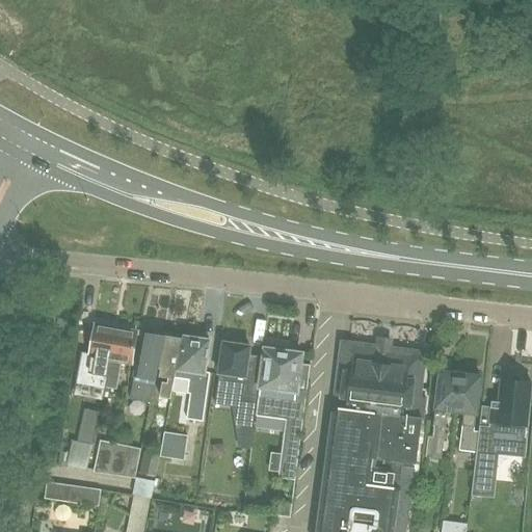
[(106,389),(116,329),(107,328),(108,325),(98,323),(98,326),(97,325),(85,384),(106,389)]
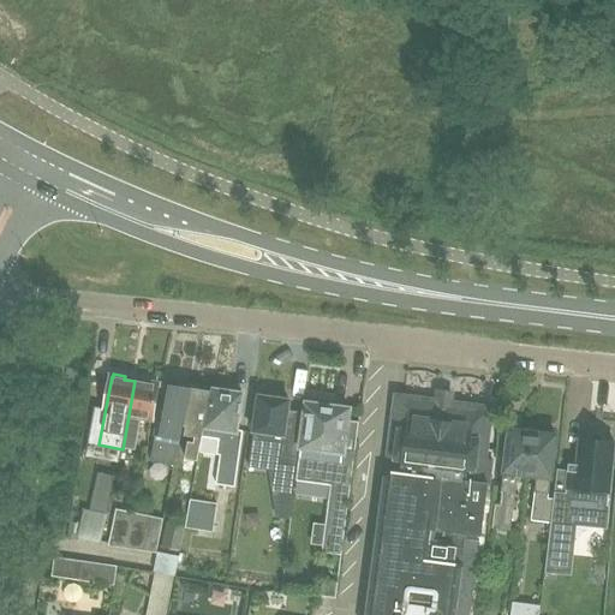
[(153,421),(159,386),(157,384),(157,382),(147,380),(145,383),(135,381),(123,449),(136,452),(142,419),(153,421)]
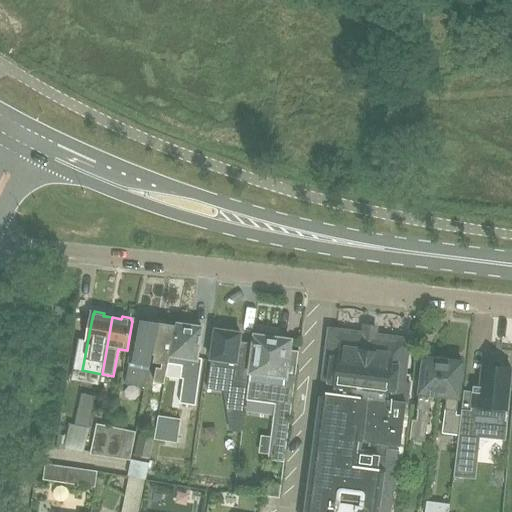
[(158,324),(138,321),(127,383),(147,386),(153,355),(156,356),(159,340),(155,339),(158,324)]
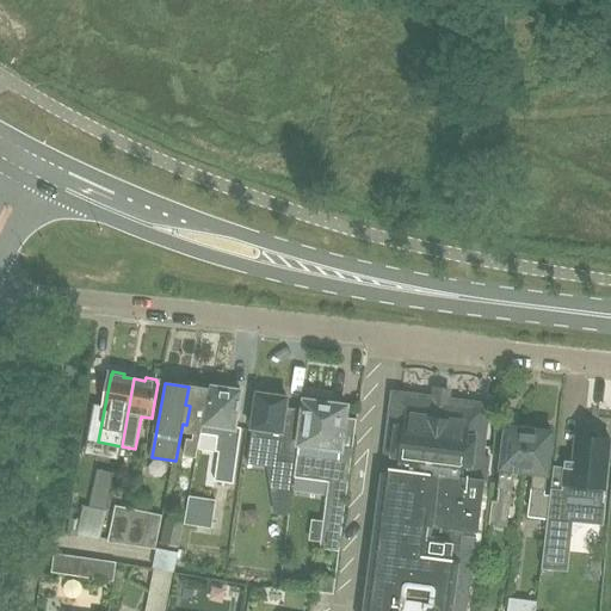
[(234,429),(240,392),(227,389),(224,384),(218,383),(215,388),(213,388),(205,425),(204,425),(202,433),(215,436),(213,452),(216,452),(211,481),(230,485),(239,429),(234,429)]
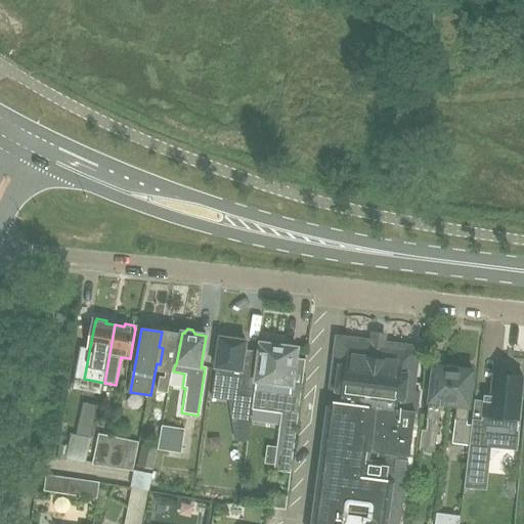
[(169,393),(173,372),(175,364),(180,335),(178,335),(179,331),(168,330),(167,333),(162,332),(159,347),(163,348),(160,364),(158,372),(167,374),(166,379),(162,378),(159,391),(169,393)]
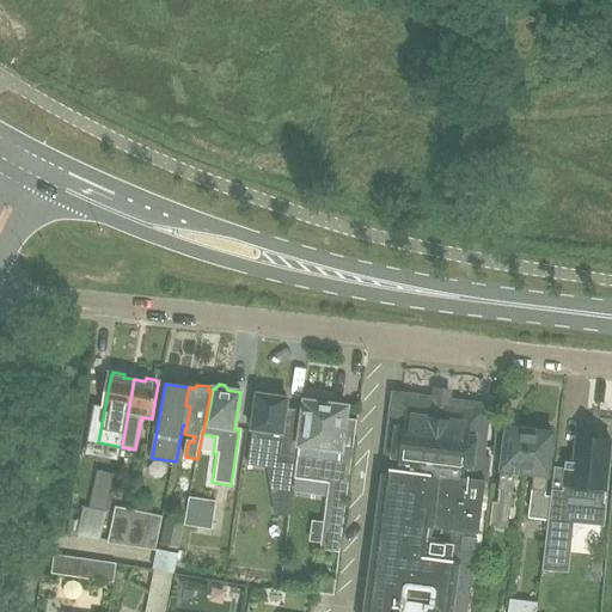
[(301,411),(286,409),(287,398),(276,397),(277,392),(258,390),(249,450),(270,453),(268,465),(270,475),(269,475),(275,514),(288,516),(295,454),(301,411)]
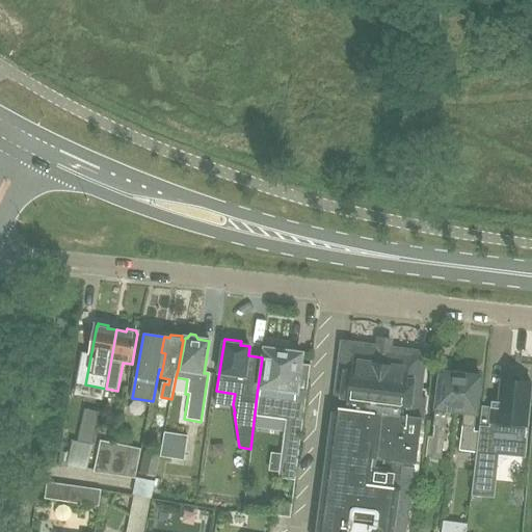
[(406,531),(416,461),(417,462),(425,399),(419,398),(425,354),(390,350),(390,343),(379,342),(378,349),(344,345),(339,384),(340,384),(337,409),(336,409),(336,413),(333,411),(330,425),(334,426),(319,531),(406,531)]
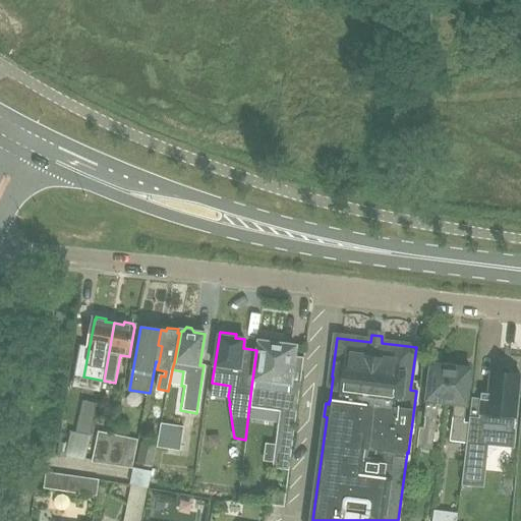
[(296,347),(261,342),(252,403),(284,407),(283,411),(281,411),(277,445),(292,447),(304,358),(295,357),(296,347)]
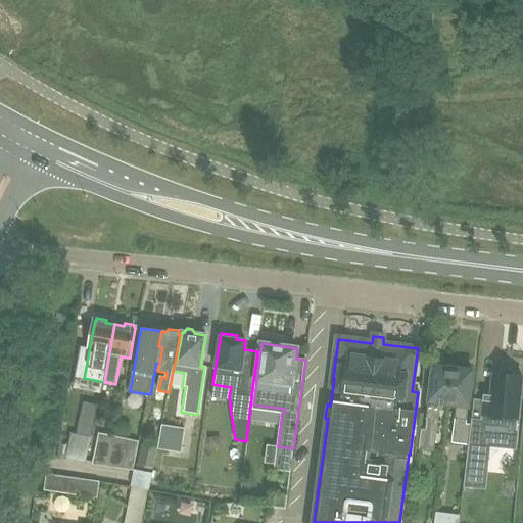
[(450,405),(456,366),(438,364),(437,367),(433,366),(425,428),(420,428),(417,448),(434,450),(436,431),(440,403),(450,405)]
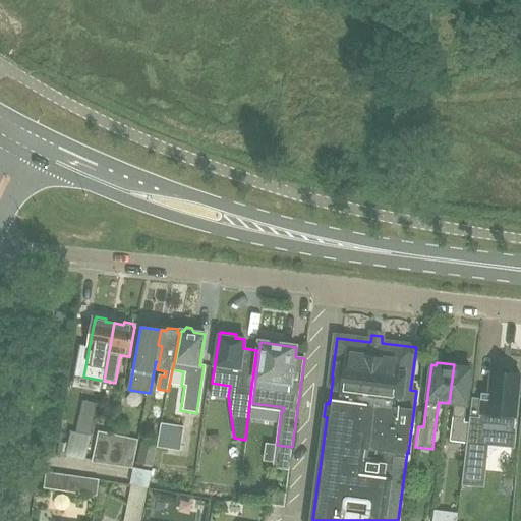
[(465,423),(471,370),(467,369),(468,366),(454,364),(449,403),(454,404),(449,440),(466,443),(467,443),(468,430),(469,423),(465,423)]
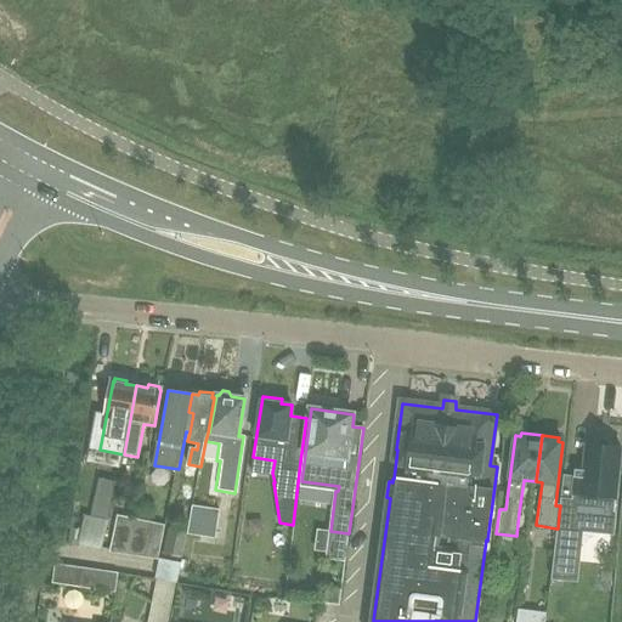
[(561,501),(557,548),(582,550),(583,531),(615,533),(616,513),(621,448),(612,447),(612,445),(609,440),(600,440),(597,444),(595,446),(587,445),(584,471),(576,470),(574,502),(561,501)]
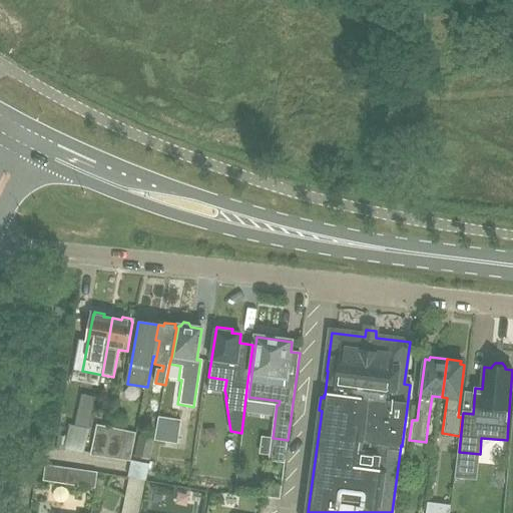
[(81,394),(74,425),(88,429),(88,428),(96,398),(81,394)]
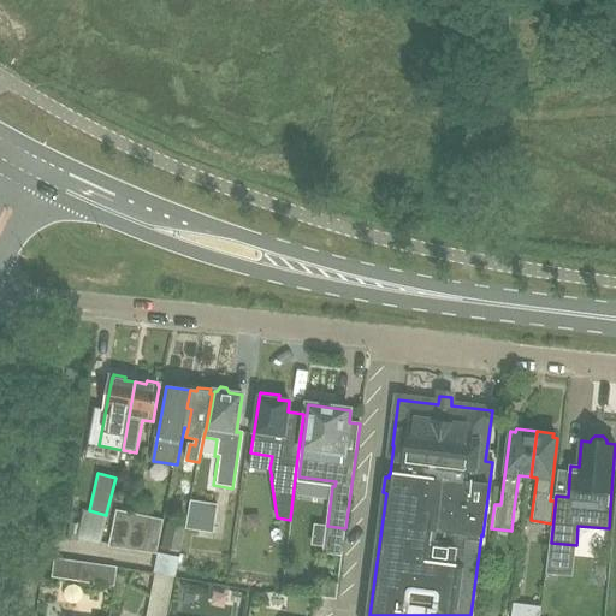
[(217,505),(190,501),(185,527),(212,532),(217,505)]
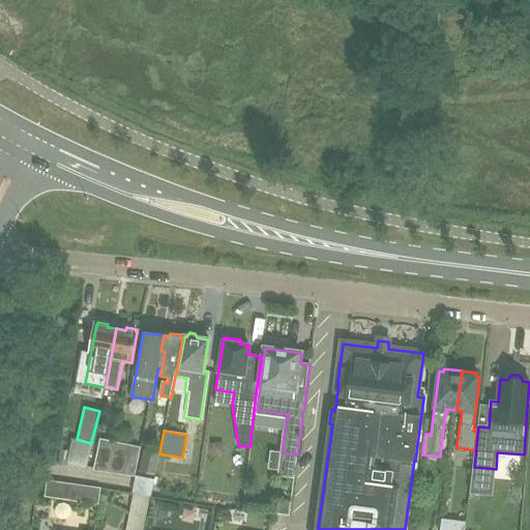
[(109,474),(115,443),(100,440),(94,471),(109,474)]
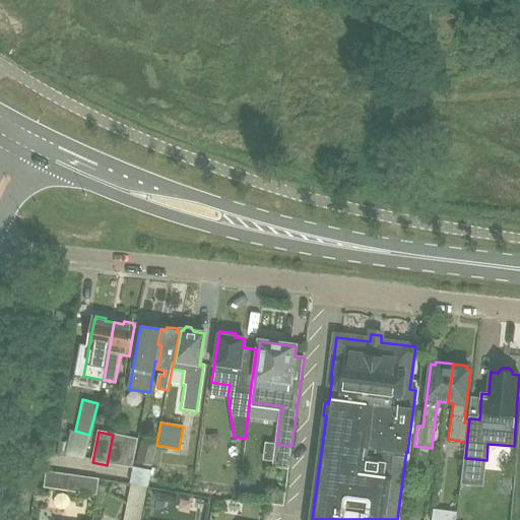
[(113,435),(107,465),(122,467),(128,438),(113,435)]
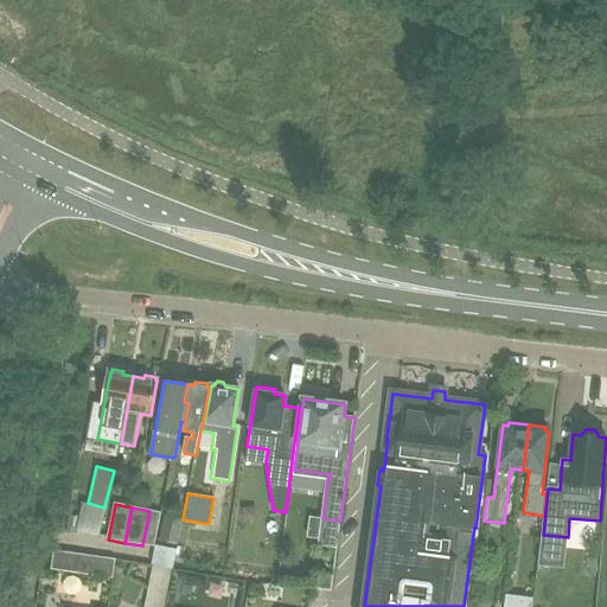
[(180,519),(164,516),(159,538),(176,542),(180,519)]
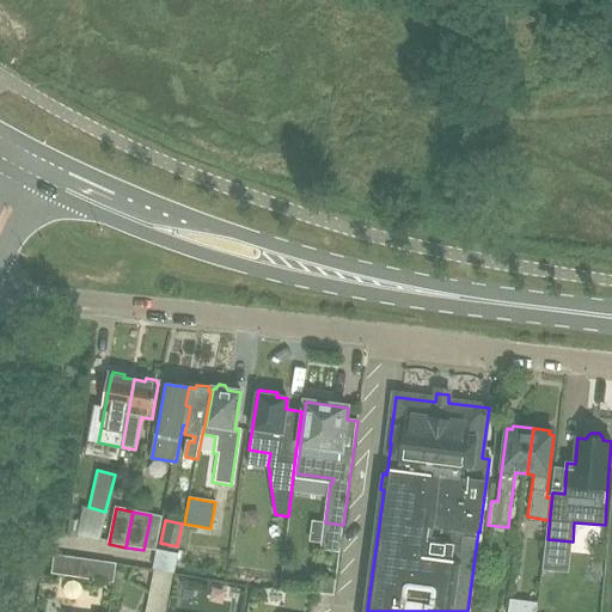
[(81,560),(78,579),(115,583),(117,565),(81,560)]
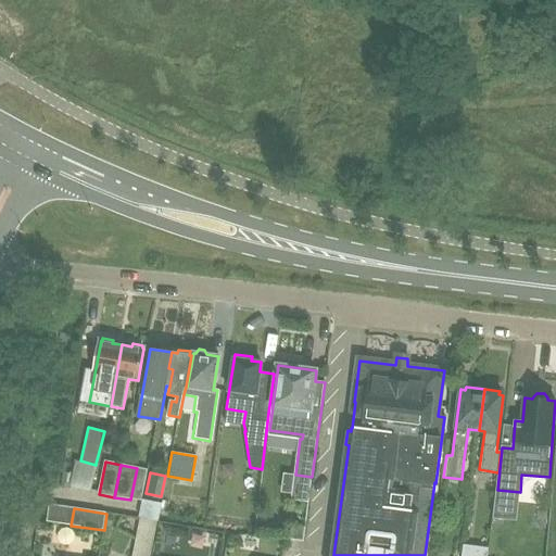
[(149,555),(156,521),(140,518),(133,555),(149,555)]
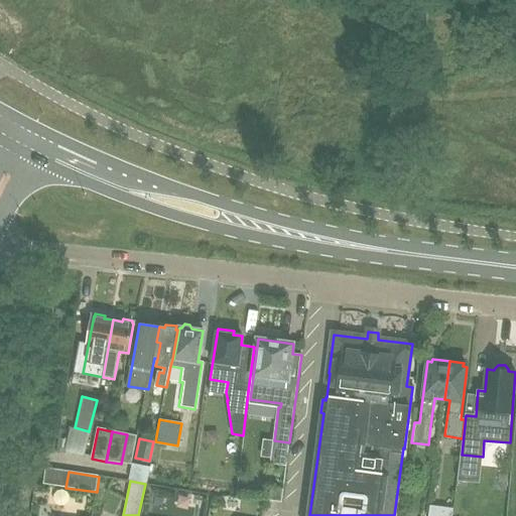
[(280,501),(282,488),(267,487),(265,499),(280,501)]
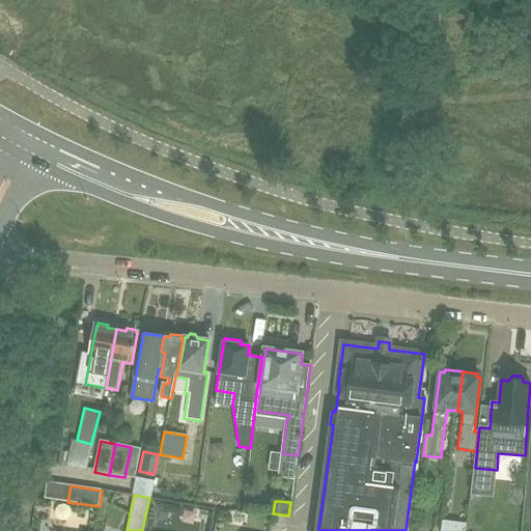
[(463,530),(465,523),(442,520),(441,530),(463,530)]
